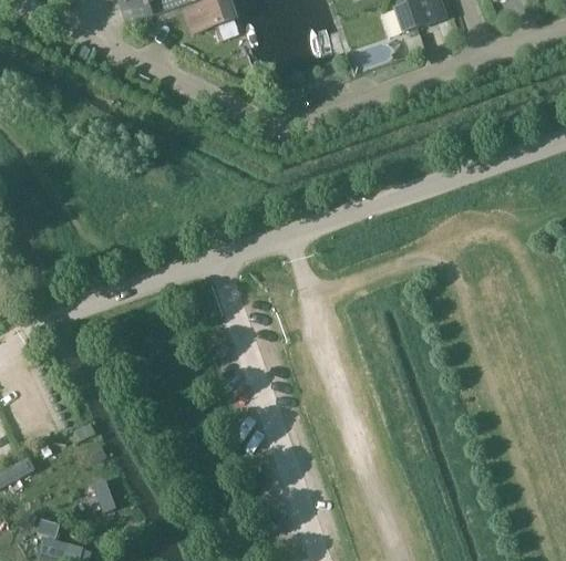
[(192,32),(212,24),(232,18),(225,0),(211,0),(184,9),(192,32)]
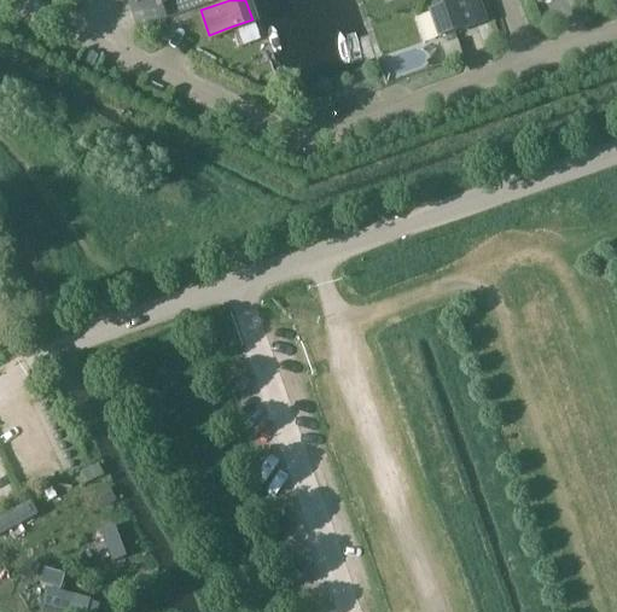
[(438,33),(482,18),(476,0),(453,0),(449,1),(431,9),(430,9),(438,33)]
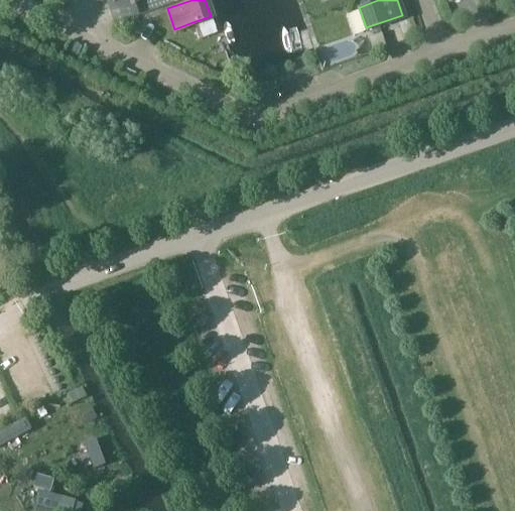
[(44,487),(43,489),(48,490),(52,476),(35,472),(32,483),(44,487)]
